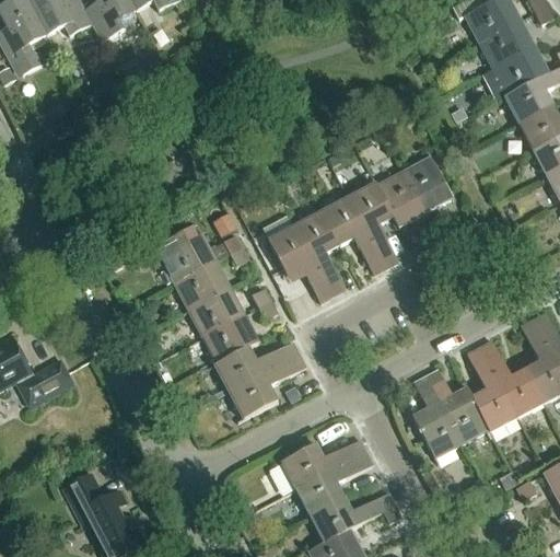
[(28,47),(45,38),(24,0),(10,0),(0,6),(0,21),(4,30),(0,31),(0,47),(16,79),(38,67),(28,47)]
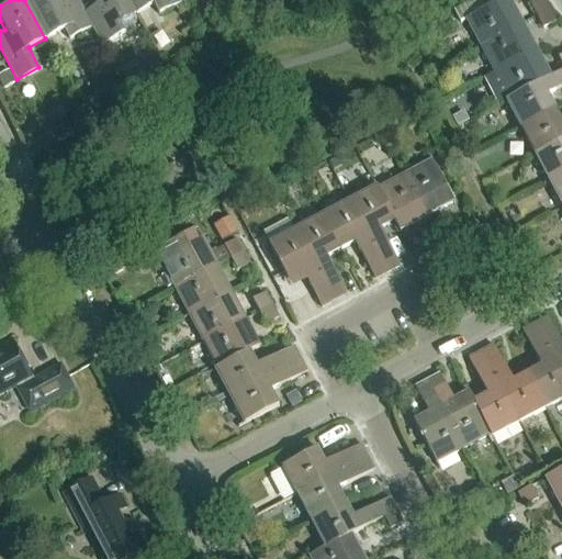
[(24,0),(45,38),(64,29),(68,37),(91,25),(83,10),(78,0),(24,0)]
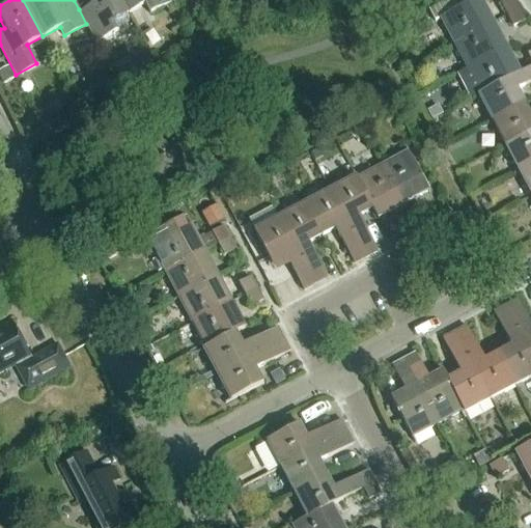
[(87,0),(89,4),(79,9),(86,24),(95,42),(116,30),(111,22),(129,12),(121,0),(87,0)]
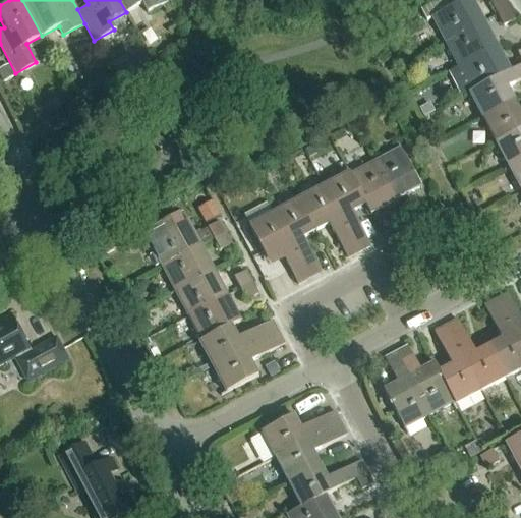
[(119,0),(126,12),(141,4),(146,12),(163,4),(169,0),(119,0)]
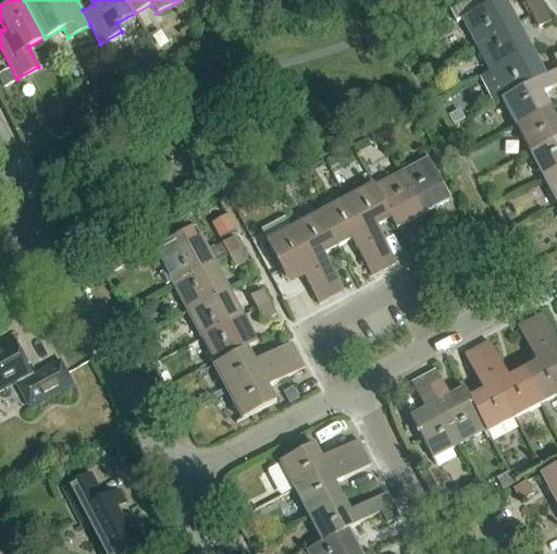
[(181,0),(174,4),(178,12),(185,9),(181,0)]
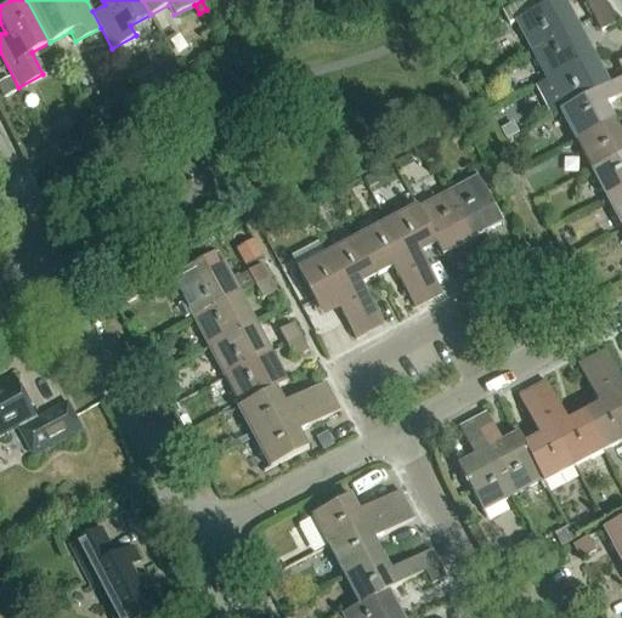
[(518,18),(533,47),(580,22),(567,0),(546,0),(541,3),(538,0),(522,0),(503,11),(509,23),(518,18)]
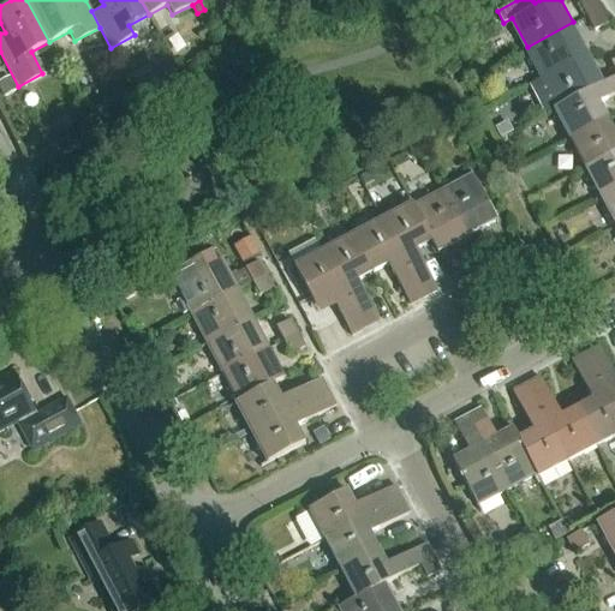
[(581,0),(580,1),(587,15),(601,7),(597,0),(581,0)]
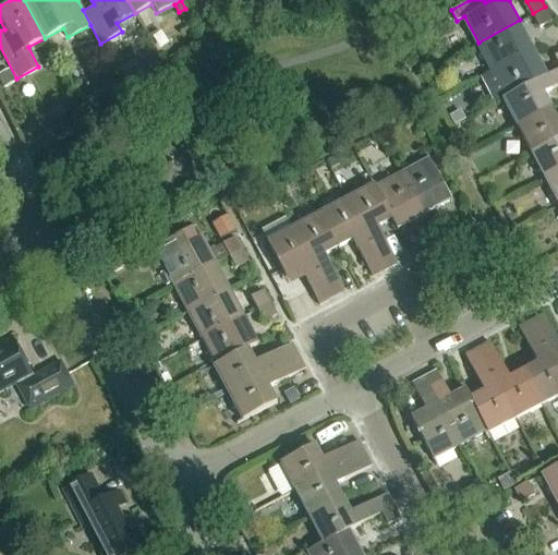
[(552,20),(545,7),(533,13),(540,26),(552,20)]
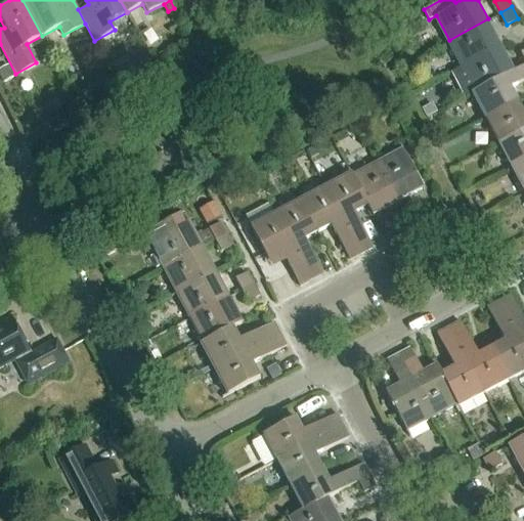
[(449,40),(463,64),(501,43),(488,18),(449,40)]
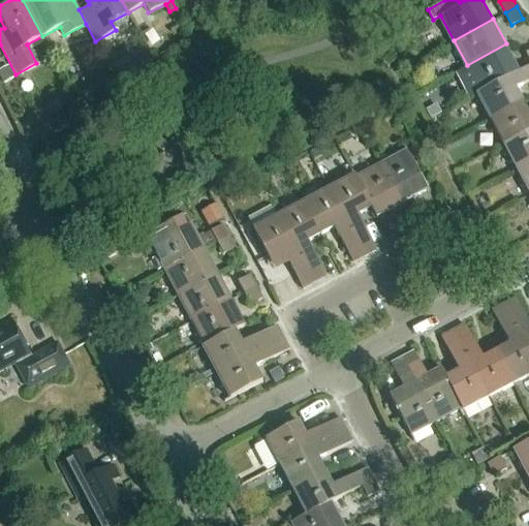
[(468,97),(478,91),(520,69),(506,43),(467,65),(455,71),(468,97)]
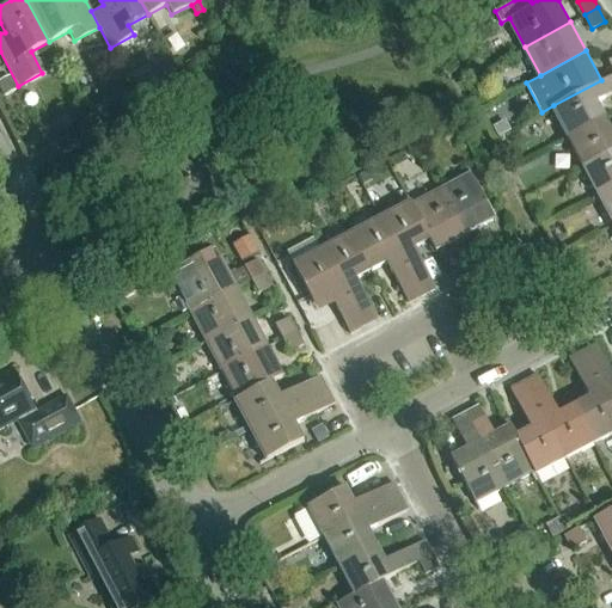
[(611,91),(611,73),(601,80),(554,105),(569,134),(605,115),(597,99),(611,91)]
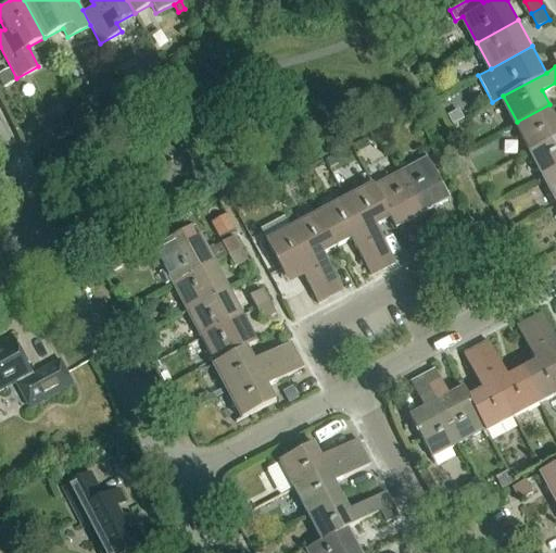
[(14,82),(8,68),(0,72),(0,83),(2,88),(14,82)]
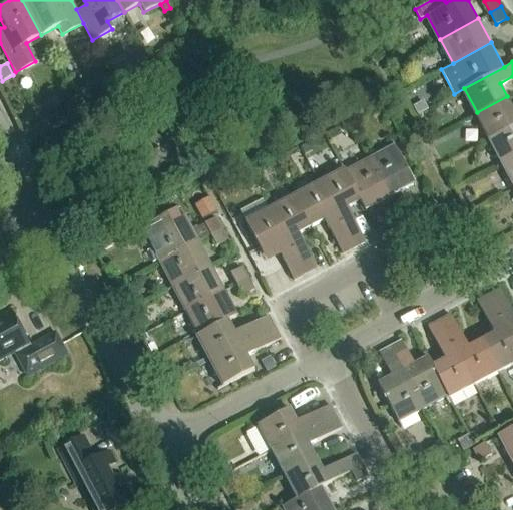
[(512,125),(512,107),(507,96),(477,112),(490,137),(512,125)]
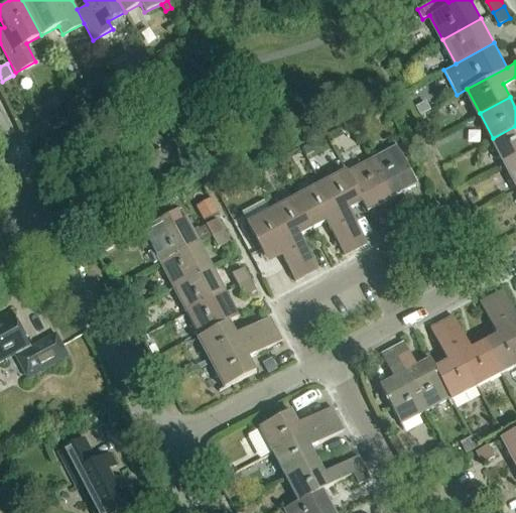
[(425,101),(416,106),(420,114),(429,109),(425,101)]
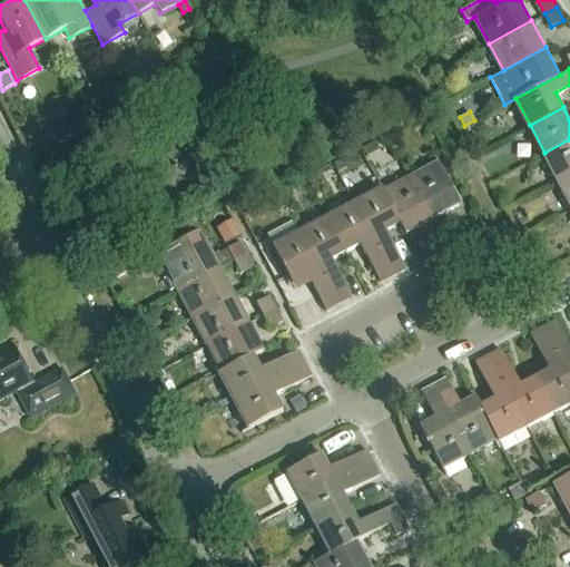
[(569,139),(544,153),(559,179),(569,174),(569,139)]
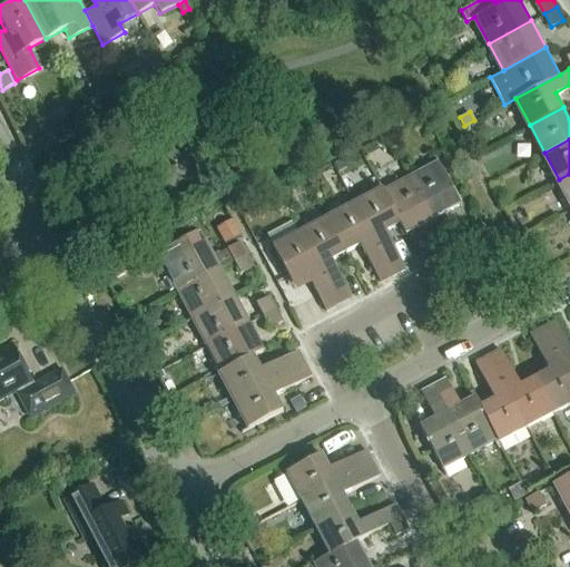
[(411,174),(433,217),(461,202),(439,159),(411,174)]
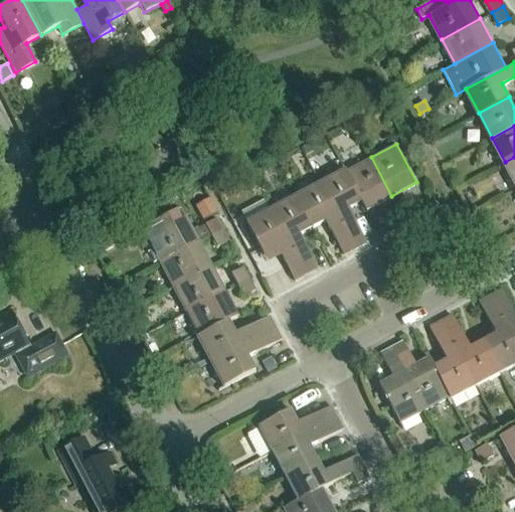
[(366,209),(391,196),(371,157),(345,170),(360,198),(366,209)]
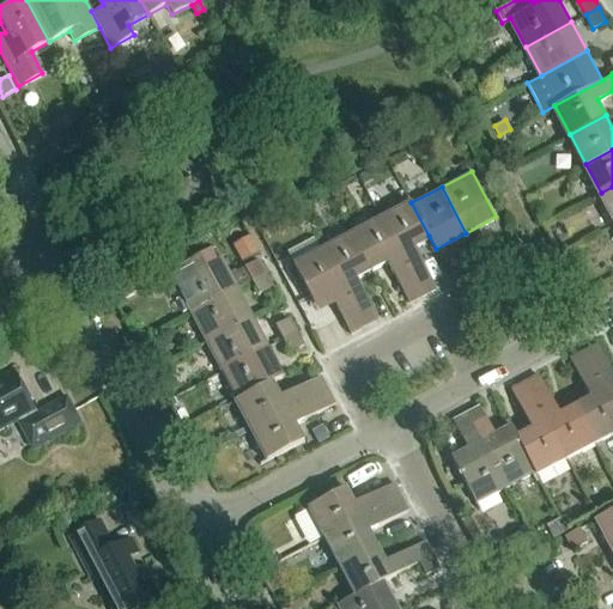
[(612,187),(601,193),(612,214),(612,187)]
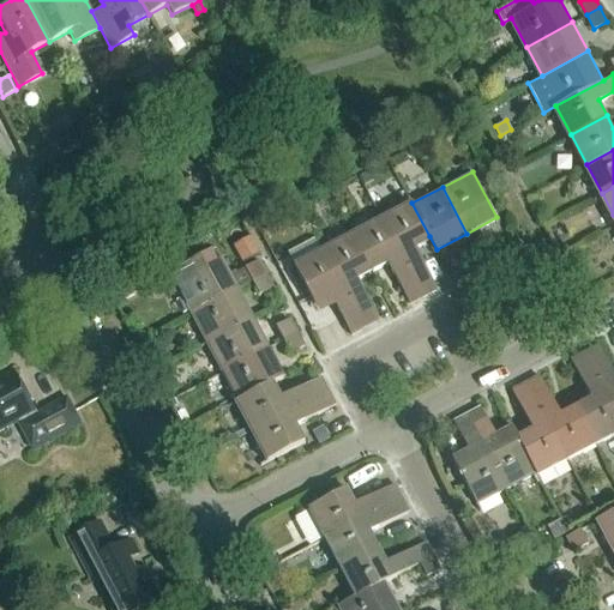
[(410,201),(381,217),(421,294),(437,285),(415,245),(429,236),(411,203),(410,201)]
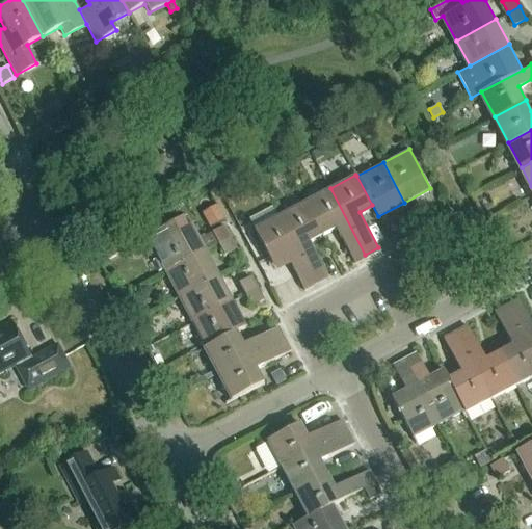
[(365,255),(330,188),(304,201),(321,232),(336,225),(354,260),(365,255)]
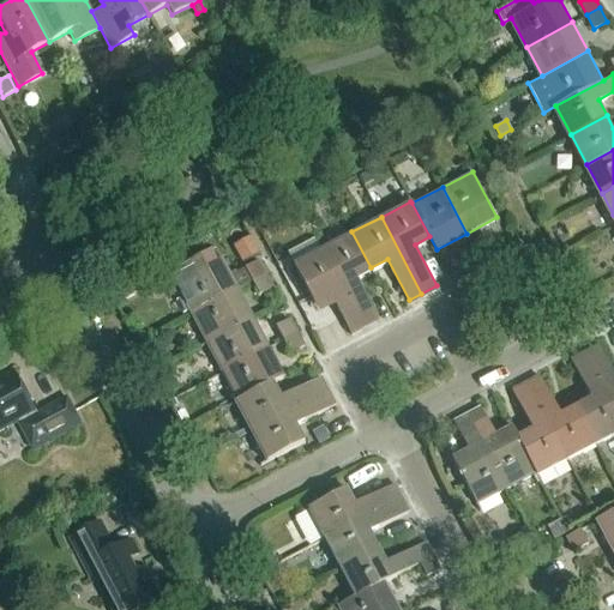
[(356,276),(371,267),(351,231),(323,247),(363,324),(378,316),(356,276)]
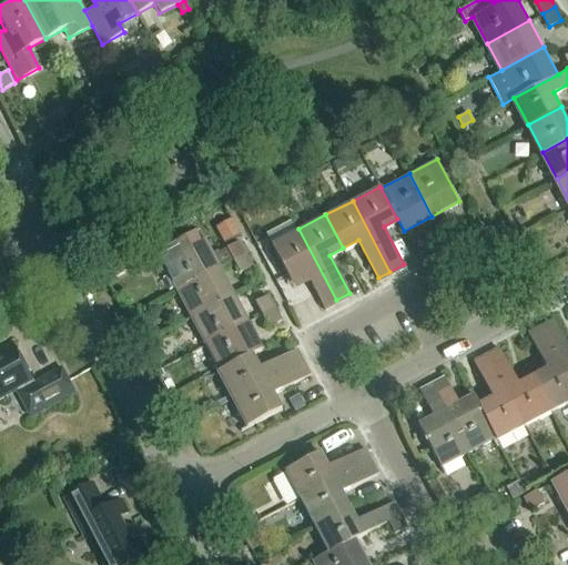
[(240,233),(232,219),(217,226),(225,241),(240,233)]
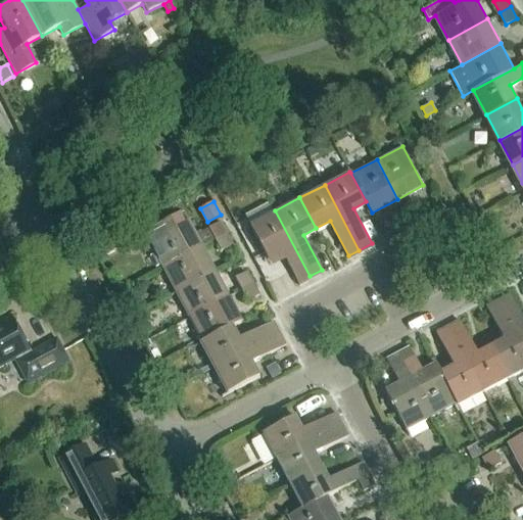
[(405,211),(410,223),(421,218),(415,205),(405,211)]
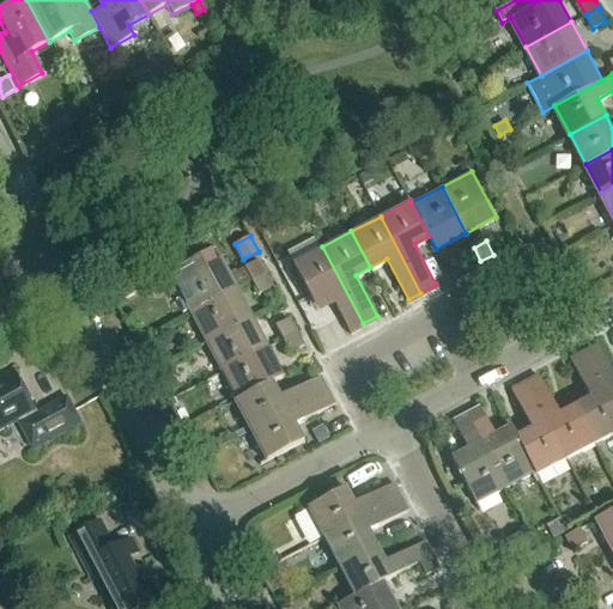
[(363,323),(322,247),(293,262),(320,312),(335,304),(349,330),(363,323)]
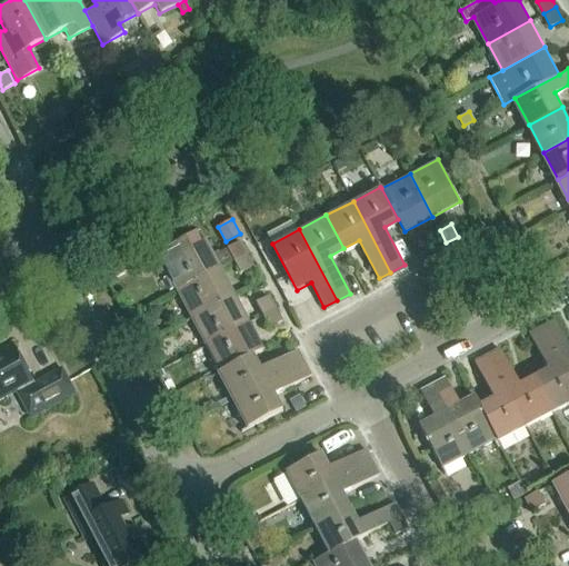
[(432,250),(446,242),(440,230),(427,237),(432,250)]
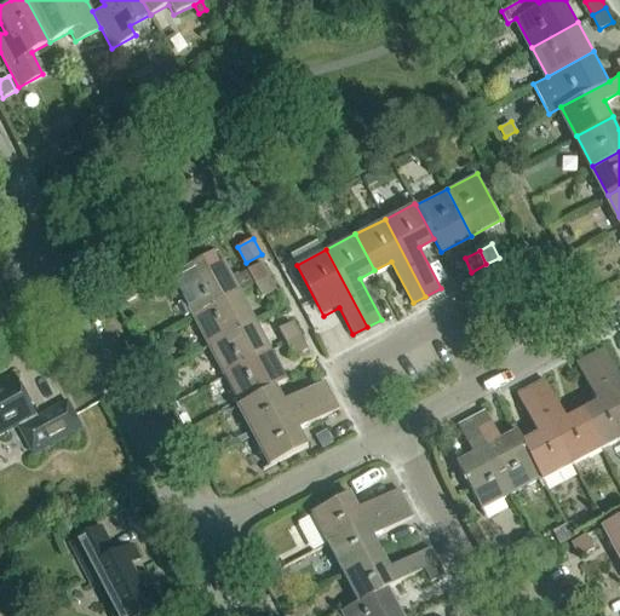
[(176,282),(191,312),(239,288),(223,258),(176,282)]
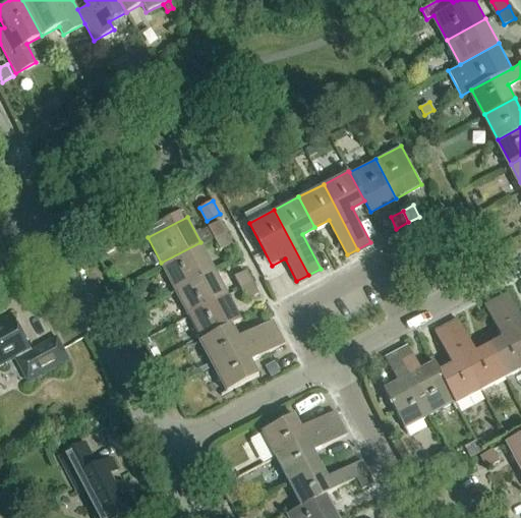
[(208,223),(214,235),(225,229),(219,218),(208,223)]
